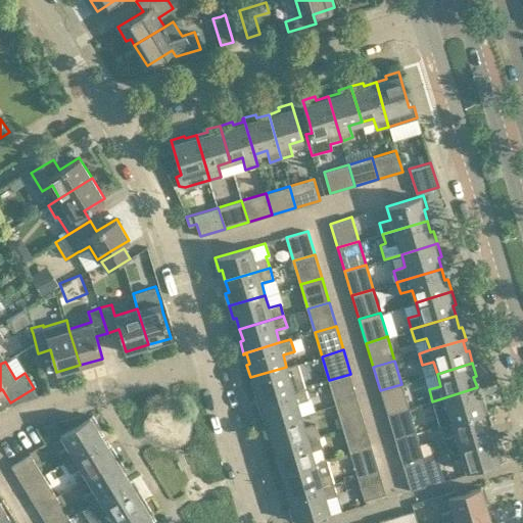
[(257,389),(260,400),(304,387),(297,364),(286,367),(250,377),(254,390),(257,389)]
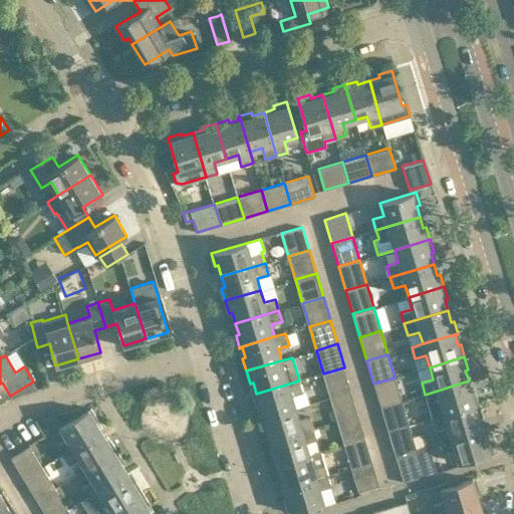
[(323,373),(330,397),(351,391),(344,367),(323,373)]
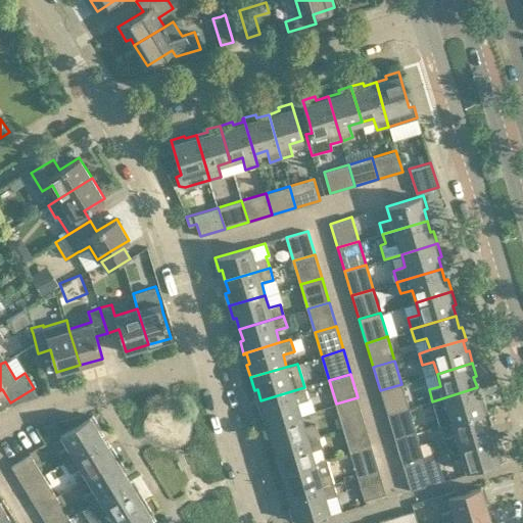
[(380,390),(387,414),(409,408),(401,384),(380,390)]
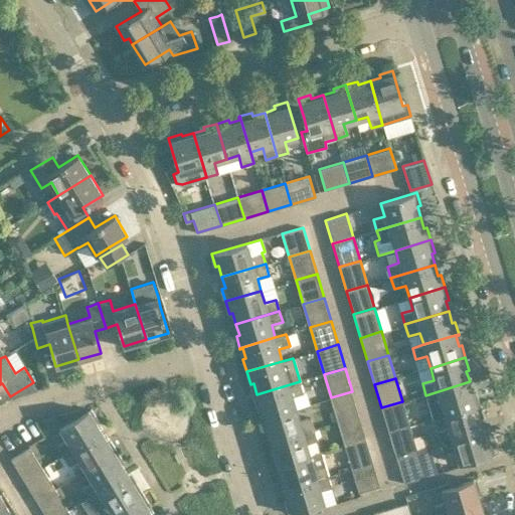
[(256,406),(261,418),(296,408),(292,396),(304,392),(300,381),(256,394),(260,405),(256,406)]
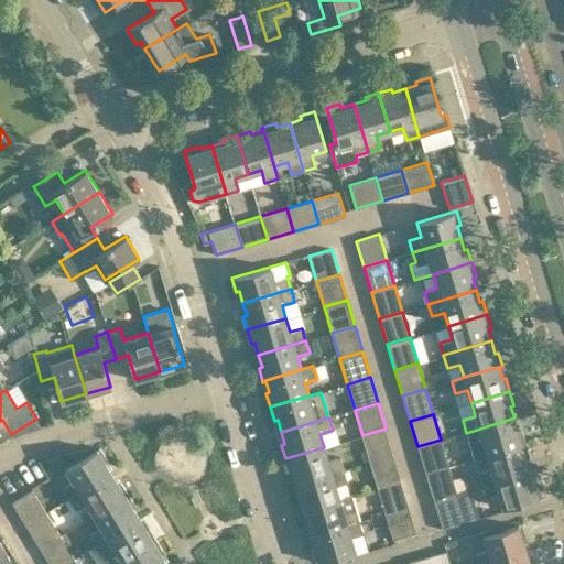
[(474,458),(486,454),(525,443),(521,430),(518,431),(514,418),(466,433),(474,458)]
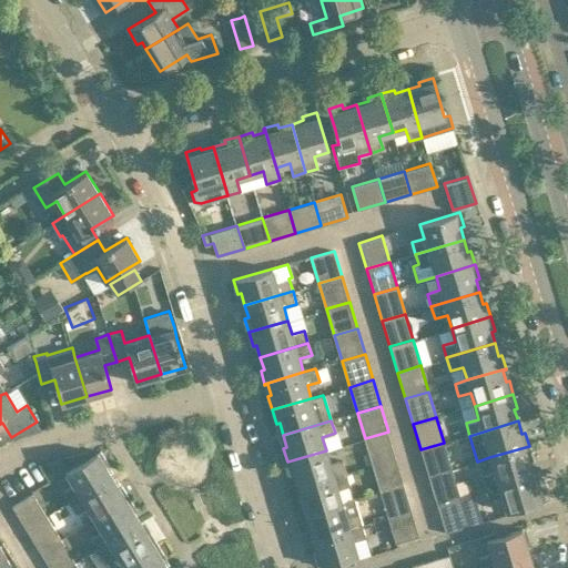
[(365,438),(372,465),(396,457),(388,432),(365,438)]
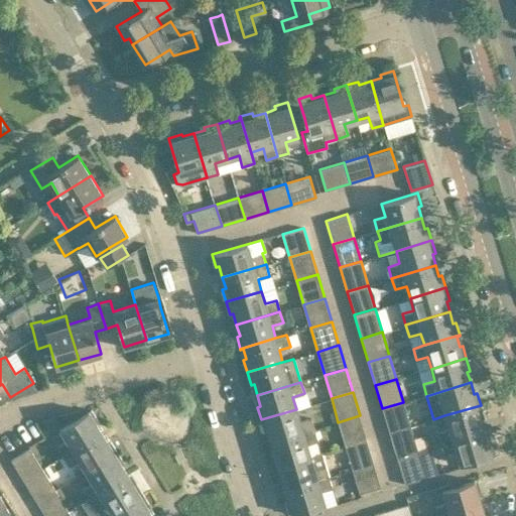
[(382,408),(389,432),(410,426),(403,402),(382,408)]
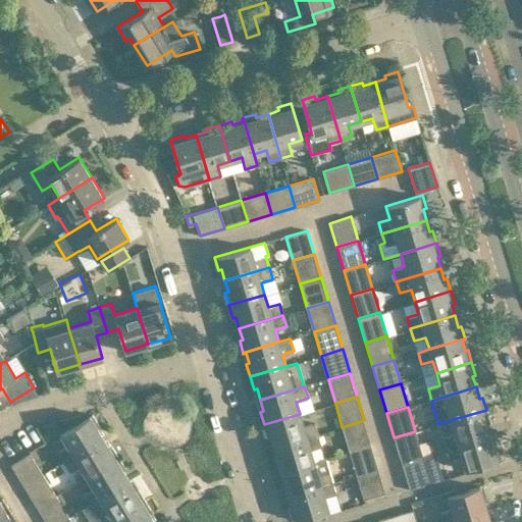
[(442,436),(446,448),(490,434),(486,423),(490,422),(486,410),(450,420),(454,433),(442,436)]
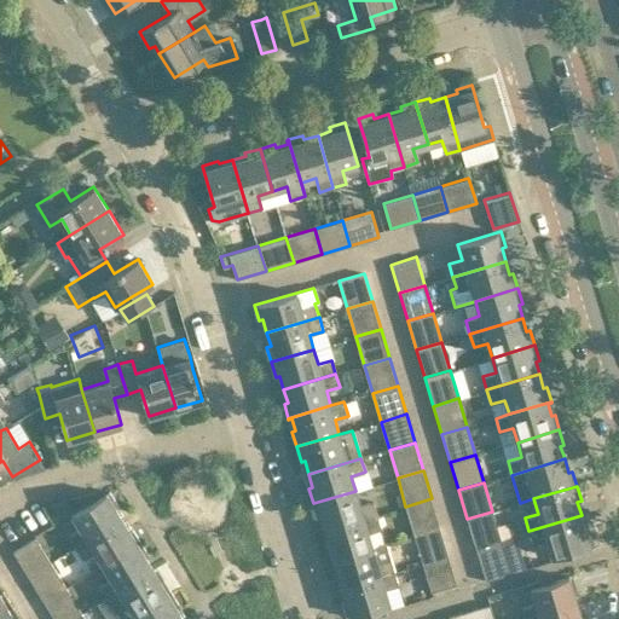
[(68,534),(75,547),(122,519),(115,507),(119,504),(110,491),(71,514),(80,527),(68,534)]
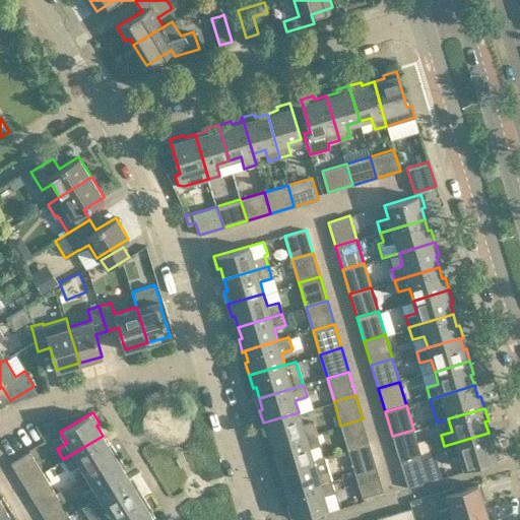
[(270,435),(273,446),(317,433),(314,421),(303,425),(299,412),(263,423),(267,436),(270,435)]
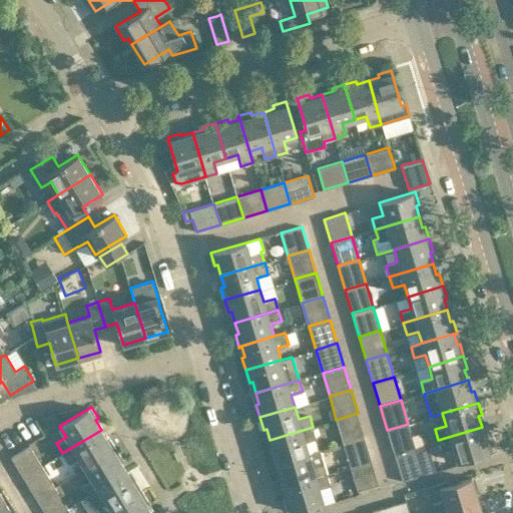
[(336,420),(343,443),(364,437),(358,413),(336,420)]
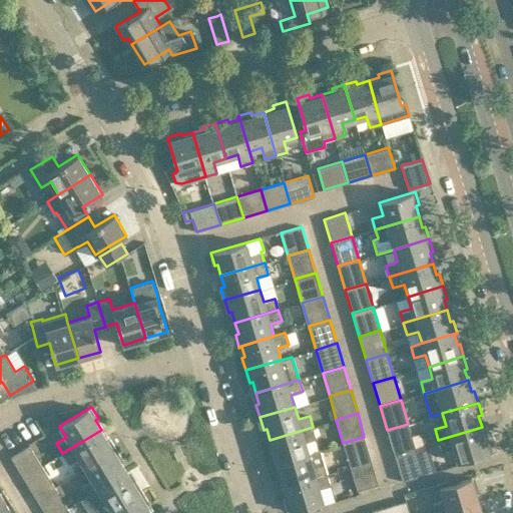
[(415,447),(408,424),(387,430),(394,453),(415,447)]
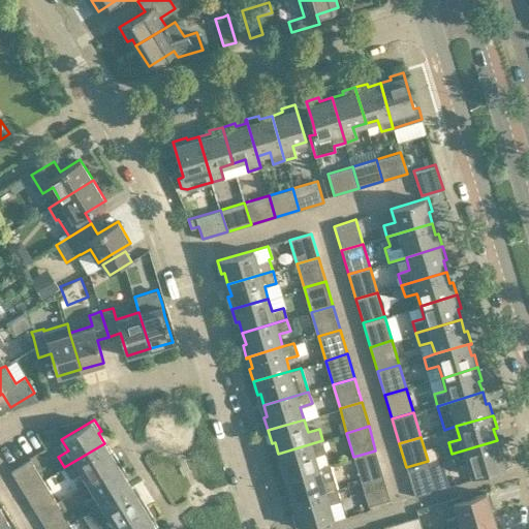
[(278,466),(282,478),(318,467),(314,456),(327,452),(322,440),(278,454),(281,465),(278,466)]
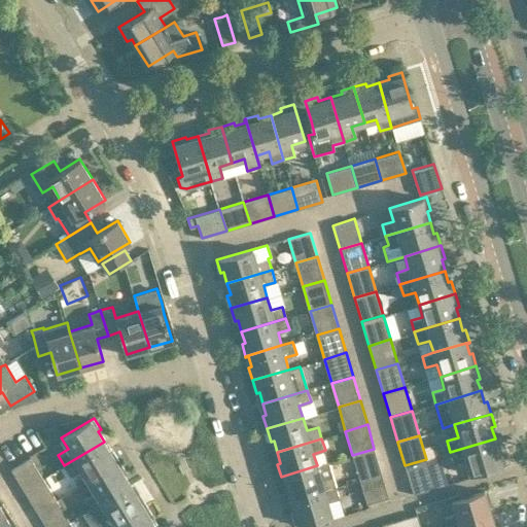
[(495,438),(450,452),(454,464),(465,460),(469,473),(505,463),(501,450),(498,451),(495,438)]
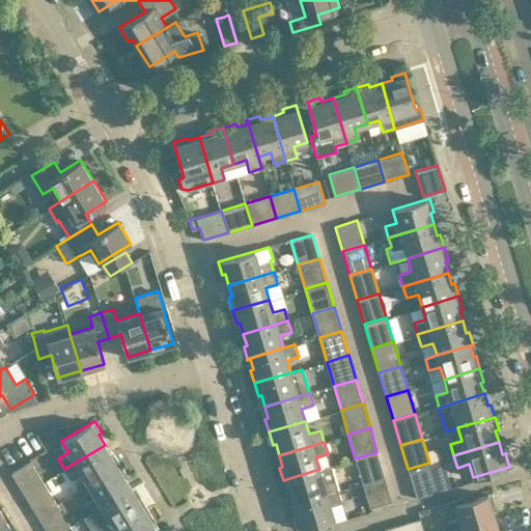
[(81,473),(88,484),(120,465),(114,453),(111,455),(105,445),(64,469),(71,480),(81,473)]
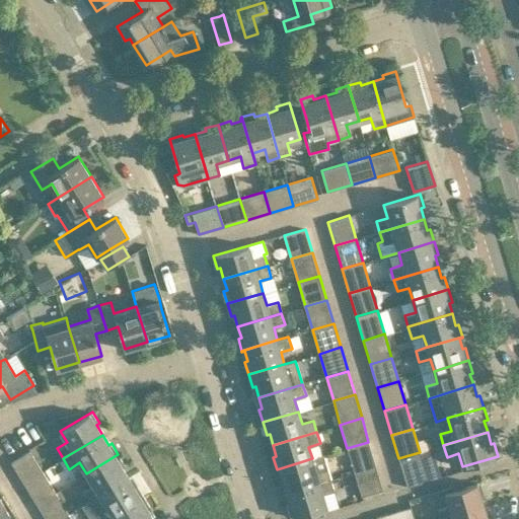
[(347,448),(354,471),(375,465),(368,442),(347,448)]
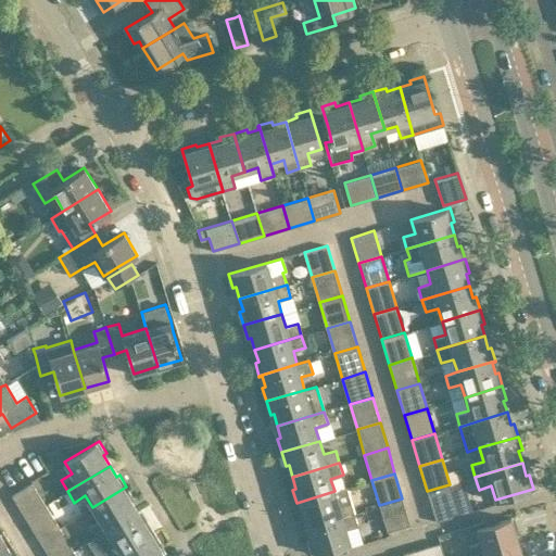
[(11,495),(25,518),(46,505),(32,482),(11,495)]
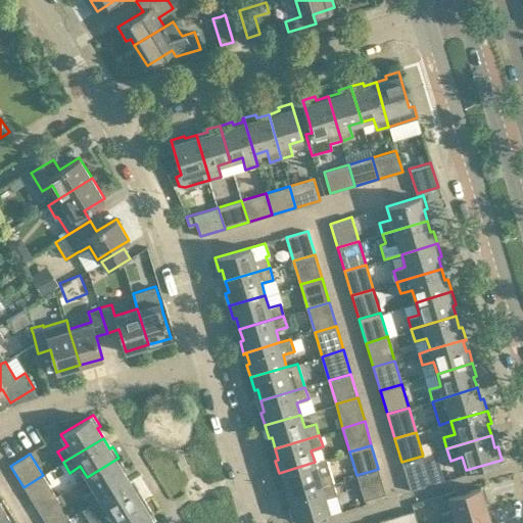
[(423,456),(401,462),(411,490),(432,484),(423,456)]
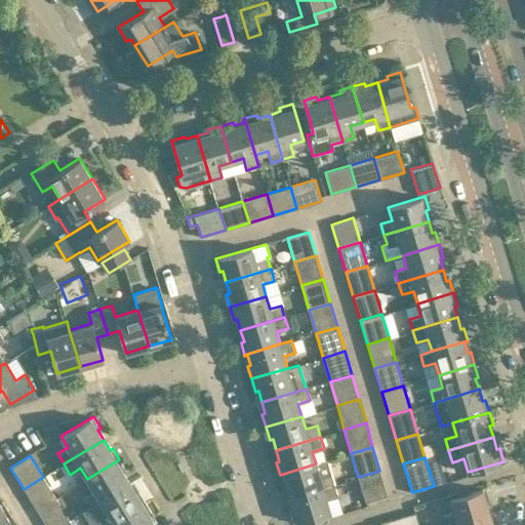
[(84,496),(90,507),(129,483),(123,473),(126,471),(119,459),(87,479),(94,490),(84,496)]
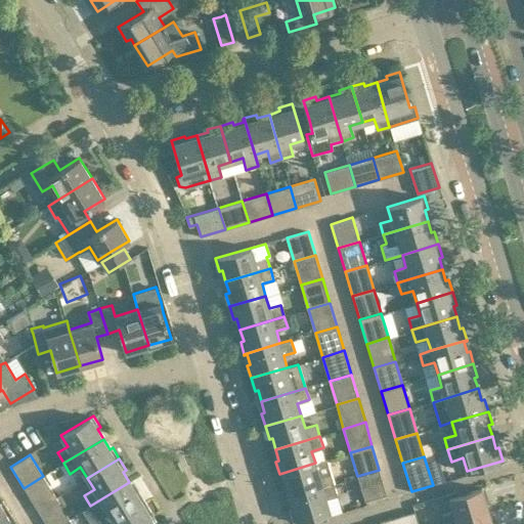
[(287,485),(290,496),(334,484),(326,460),(315,463),(279,474),(282,486),(287,485)]
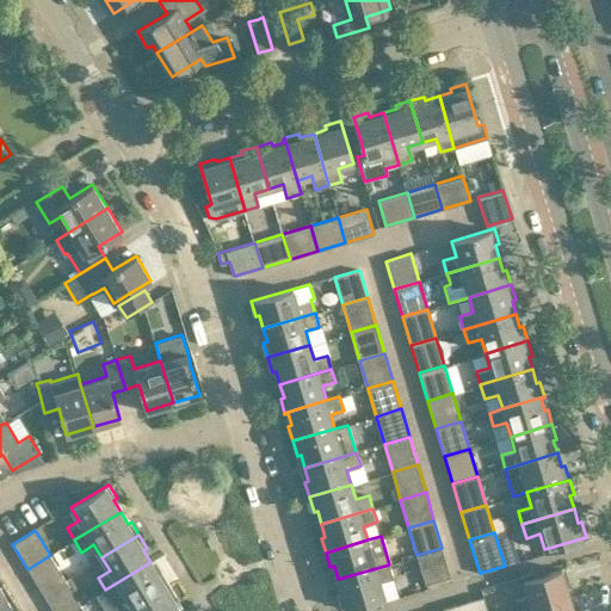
[(442,548),(417,555),(426,585),(451,576),(442,548)]
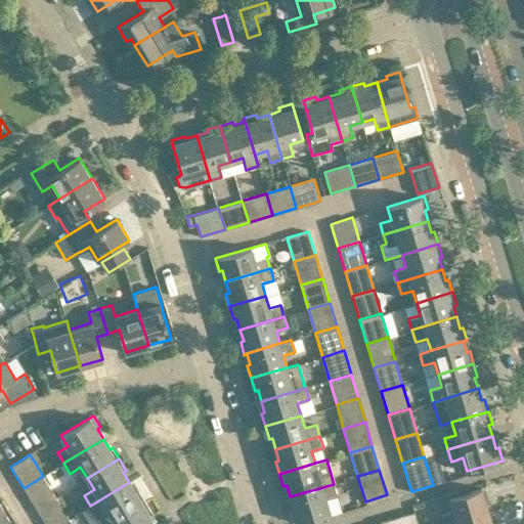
[(24,488),(37,509),(56,497),(43,476),(24,488)]
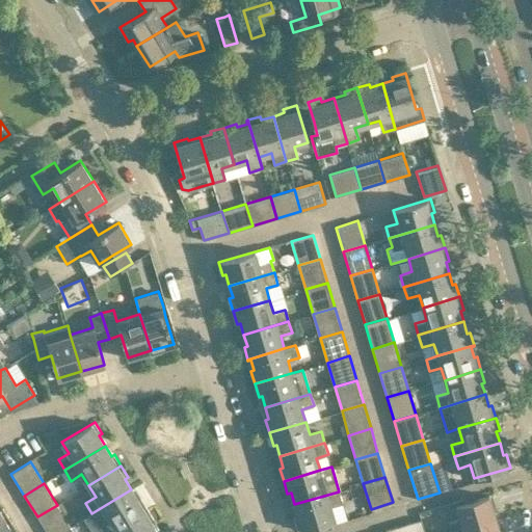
[(108,517),(114,529),(148,509),(140,498),(137,500),(131,489),(91,513),(98,524),(108,517)]
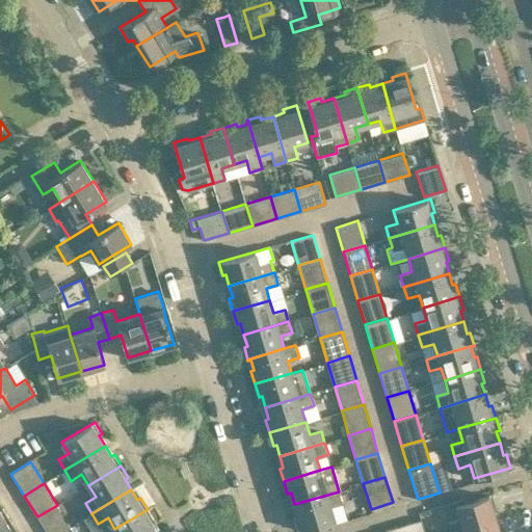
[(339,491),(294,504),(297,516),(294,517),(298,530),(335,520),(331,506),(343,503),(339,491)]
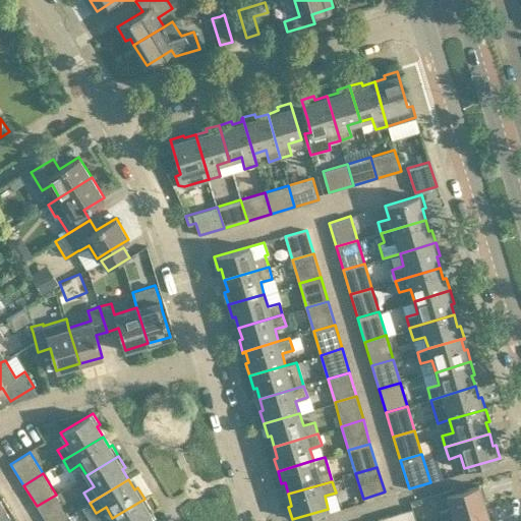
[(439,512),(441,520),(447,520),(486,509),(482,498),(485,497),(482,484),(446,495),(450,508),(439,512)]
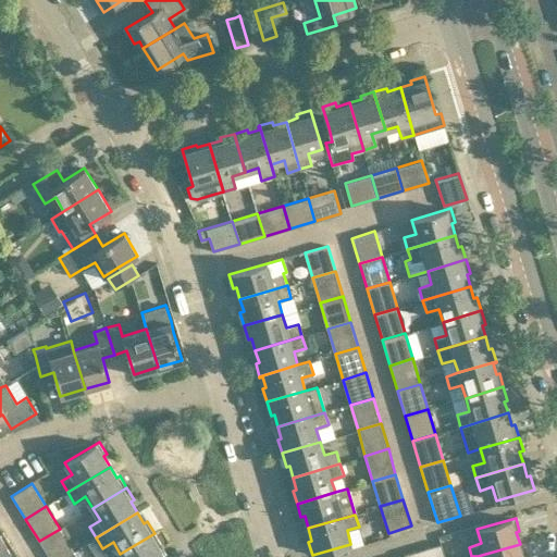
[(39,541),(48,556),(63,556),(74,551),(60,529),(39,541)]
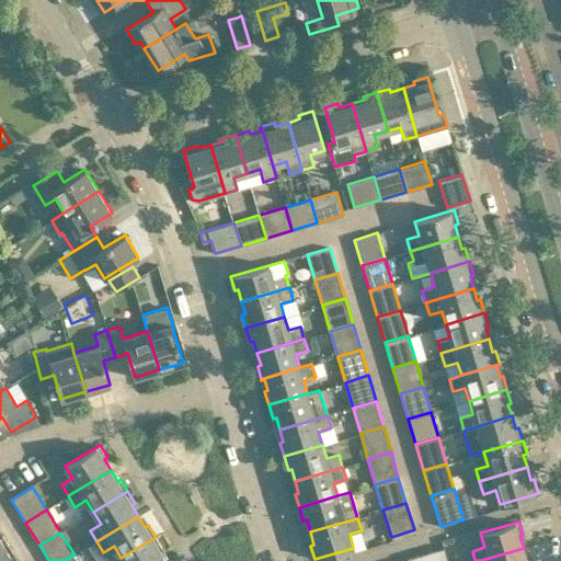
[(165,560),(160,550),(163,549),(156,537),(121,558),(123,560),(165,560)]
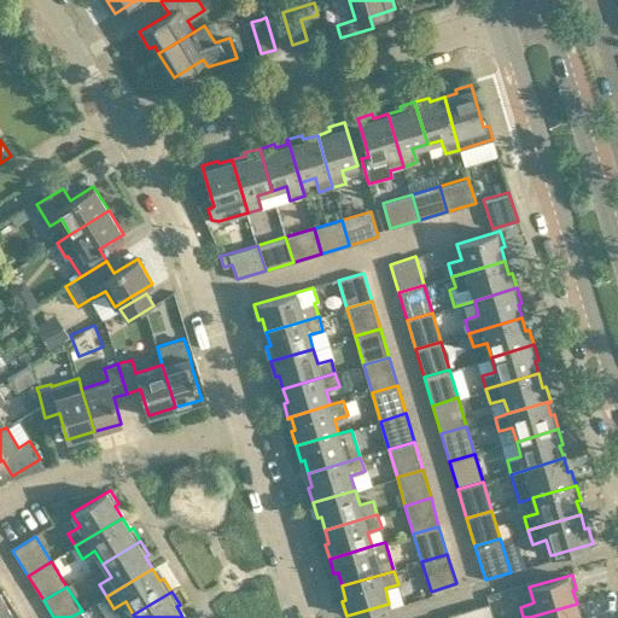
[(0,617),(6,617),(13,614),(7,605),(0,593),(0,617)]
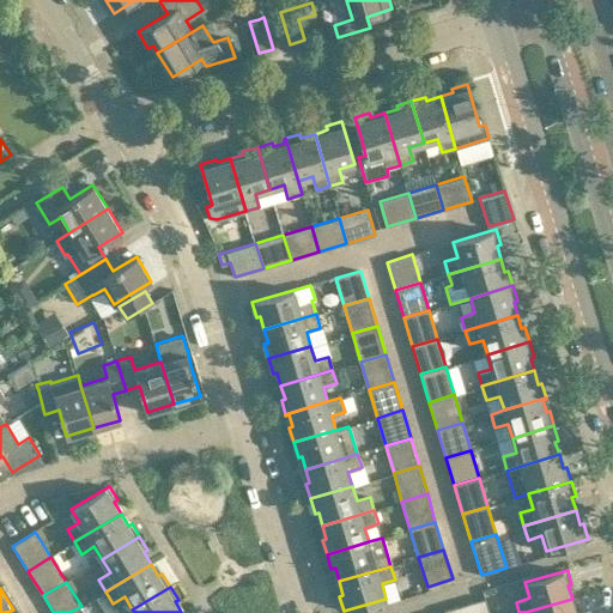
[(471,602),(457,606),(459,612),(489,612),(485,598),(471,602)]
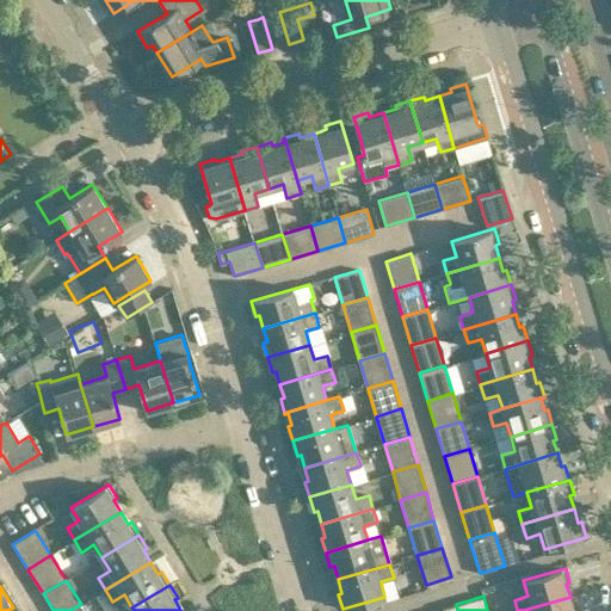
[(578,610),(574,610),(571,597),(524,610),(578,610)]
